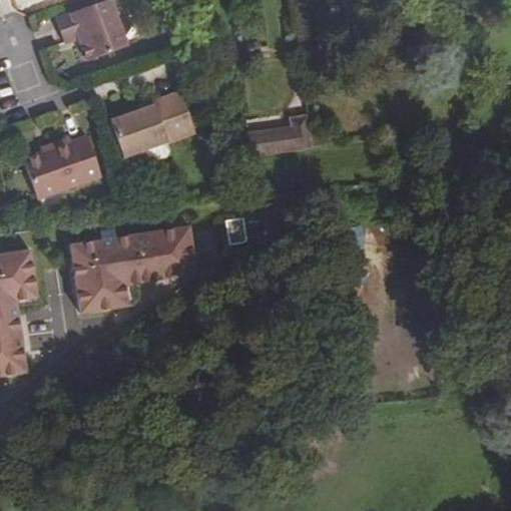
[(107,2),(98,5),(57,20),(66,45),(80,40),(88,62),(128,47),(110,1),(107,2)]
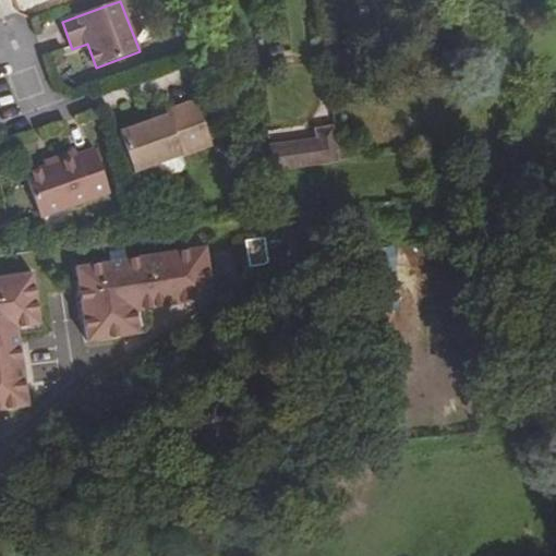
[(210,137),(198,108),(195,100),(167,111),(168,115),(155,119),(121,132),(135,172),(140,170),(180,155),(213,142),(210,137)]
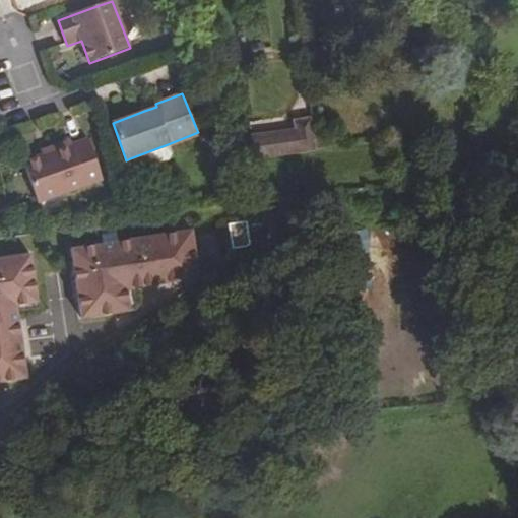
[(185,101),(196,128),(206,124),(196,96),(185,101)]
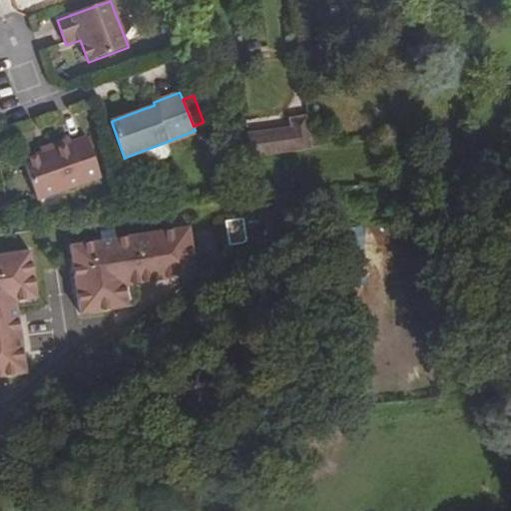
[(296,126),(299,150),(314,148),(310,115),(295,117),(296,126)]
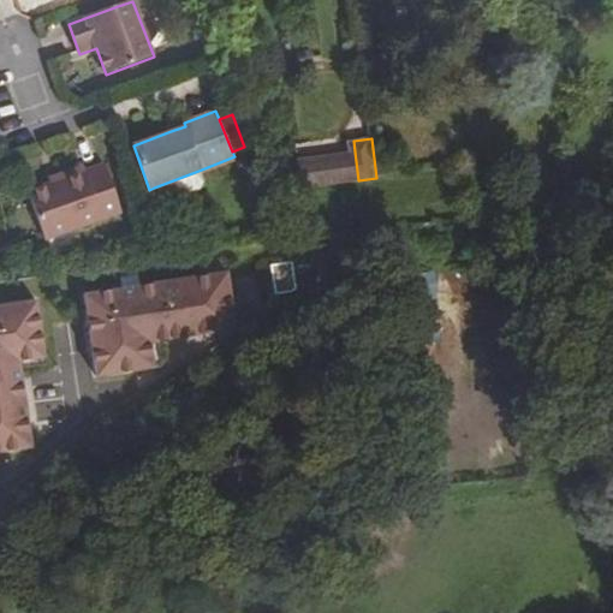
[(358,180),(355,152),(298,159),(299,167),(347,162),(350,182),(358,180)]
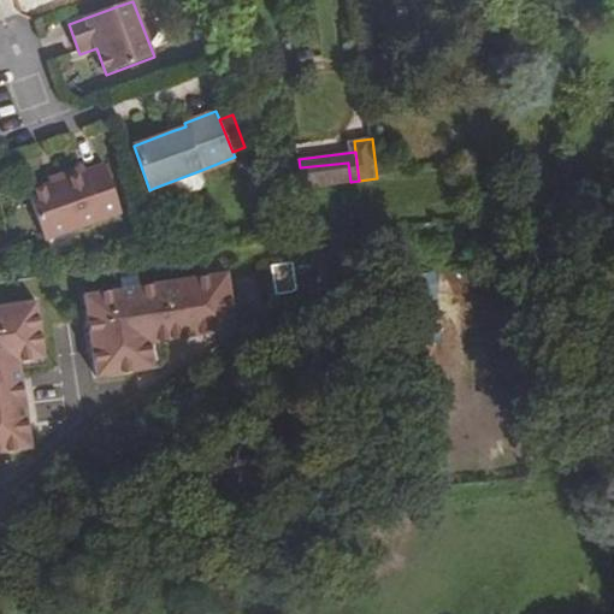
[(60,176),(28,187),(45,234),(120,206),(102,161),(84,169),(82,161),(59,170),(60,176)]
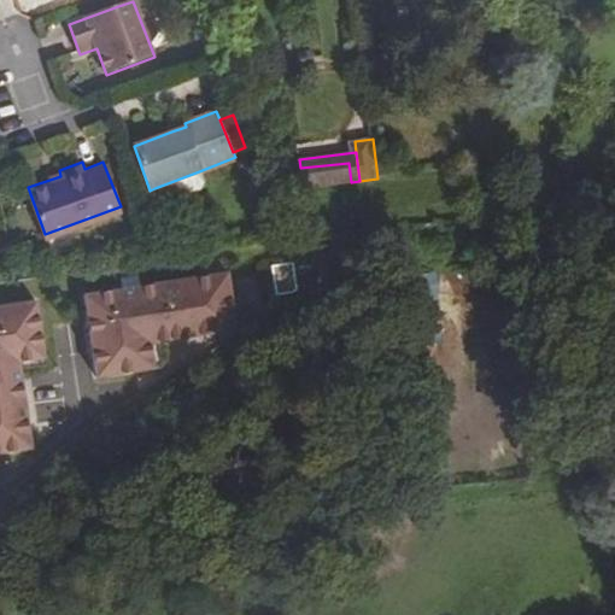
[(303,189),(351,182),(349,163),(300,168),(303,189)]
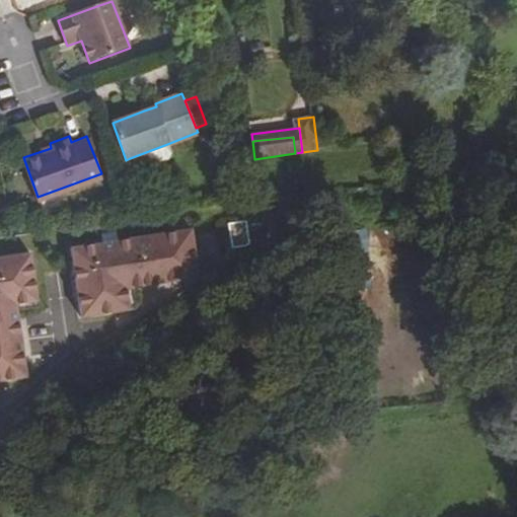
[(167,144),(130,158),(135,174),(145,178),(169,168),(173,160),(167,144)]
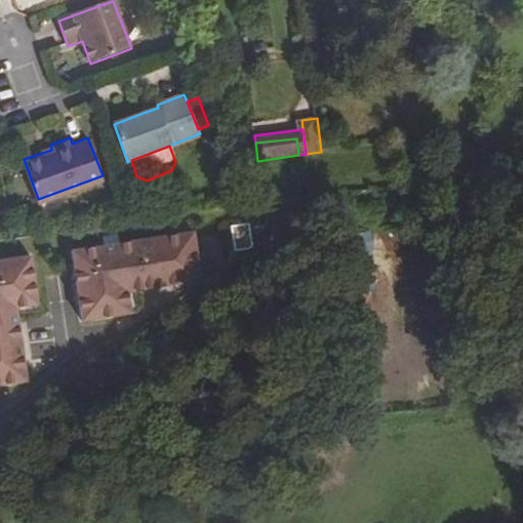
[(7,217),(0,217),(0,235),(10,234),(7,217)]
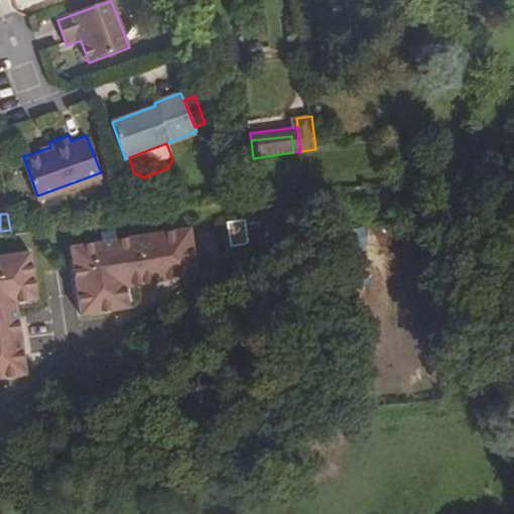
[(193,227),(72,244),(81,316),(135,308),(132,287),(202,278),(193,227)]
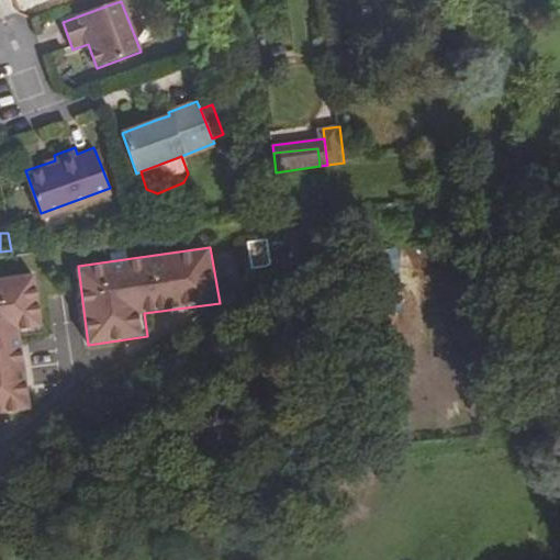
[(35,273),(0,279),(0,414),(31,410),(21,332),(44,328),(35,273)]
